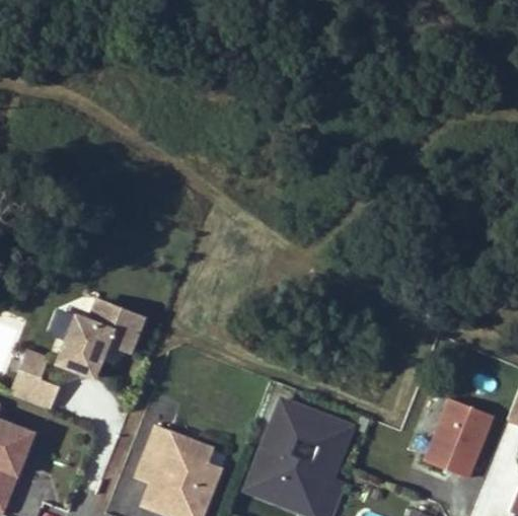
[(90,320),(75,314),(52,367),(92,384),(104,345),(132,355),(146,317),(97,298),(90,320)]
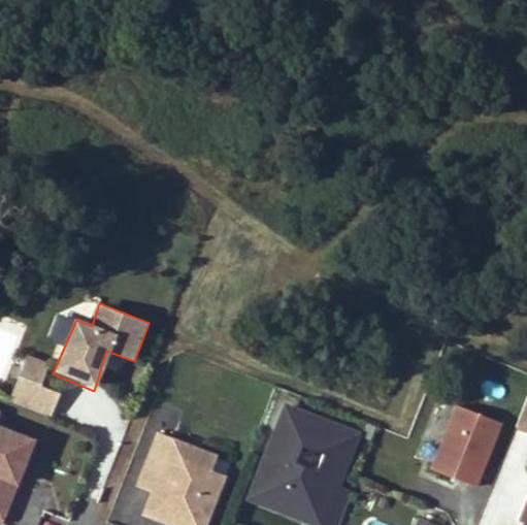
[(50,364),(28,355),(11,397),(53,414),(61,393),(42,386),(50,364)]
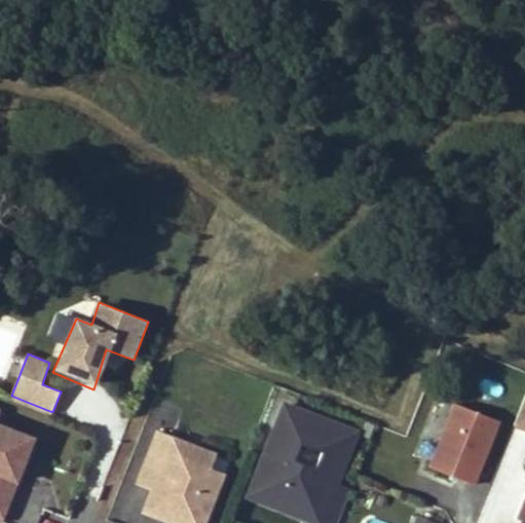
[(524,386),(512,421),(524,425),(524,386)]
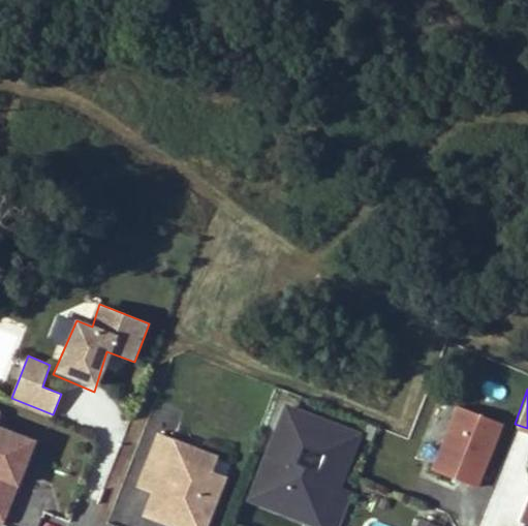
[(497,416),(455,400),(430,465),(471,481),(497,416)]
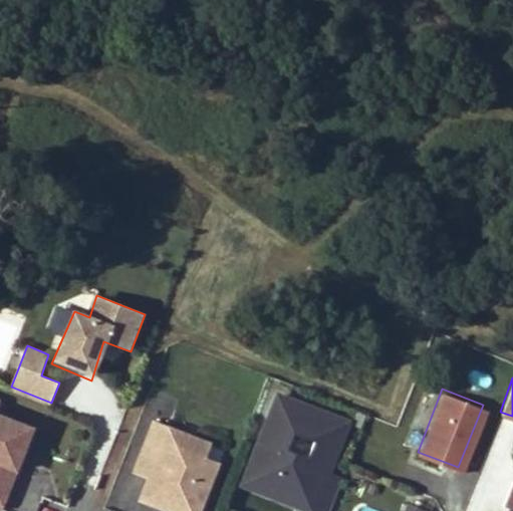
[(316,510),(352,420),(277,393),(241,487),(306,510),(316,510)]
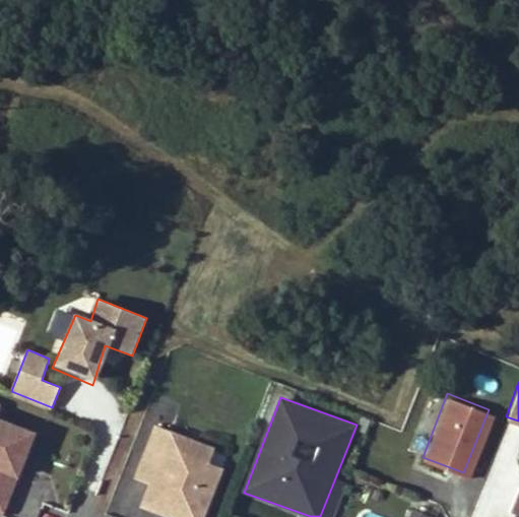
[(0,514),(4,516),(19,478),(21,479),(39,435),(0,419),(0,514)]
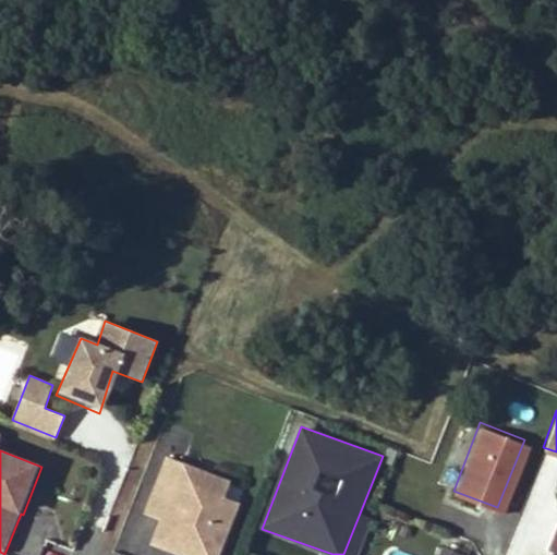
[(208,554),(237,482),(161,453),(140,508),(154,514),(145,537),(191,554),(190,554),(208,554)]
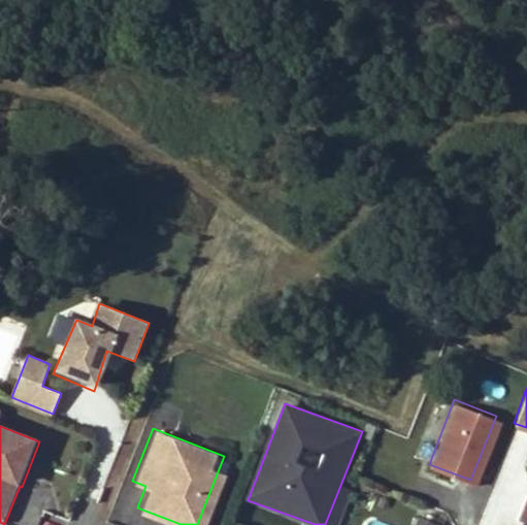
[(526,488),(524,487),(515,511),(526,515),(526,488)]
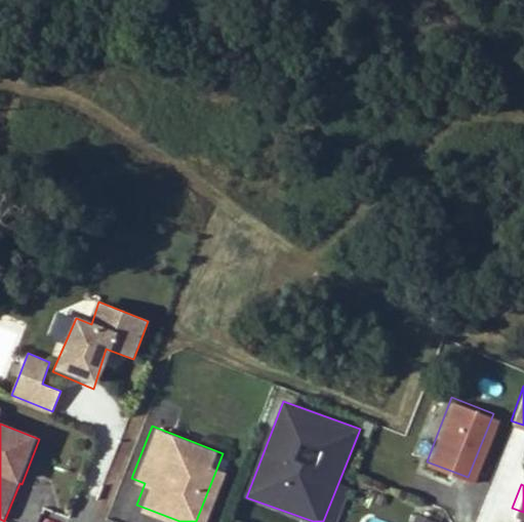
[(437,521),(412,512),(408,521),(437,521)]
